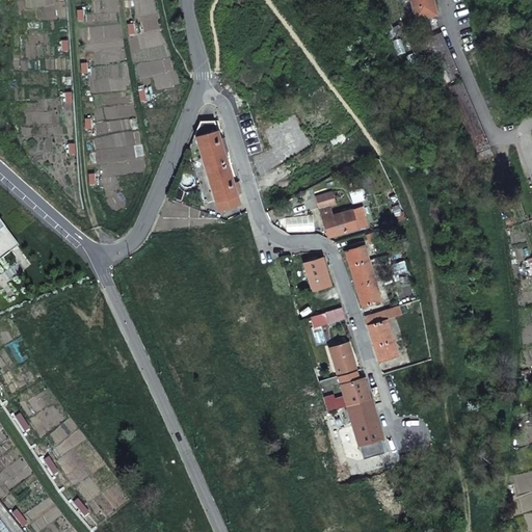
[(410,0),(416,19),(435,14),(432,0),(410,0)]
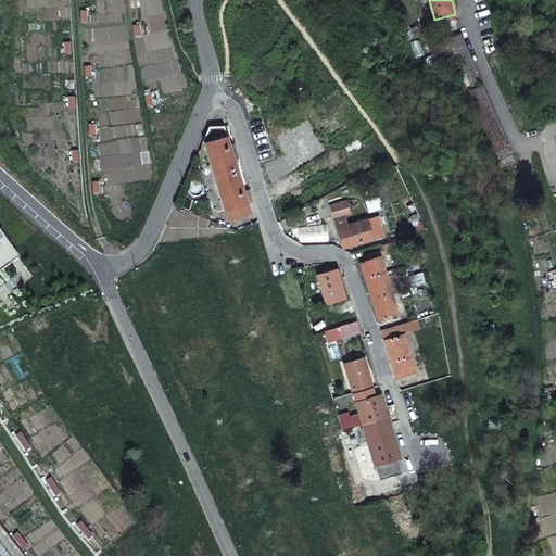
[(480,80),(460,34),(440,42),(446,59),(454,55),(467,87),(480,80)]
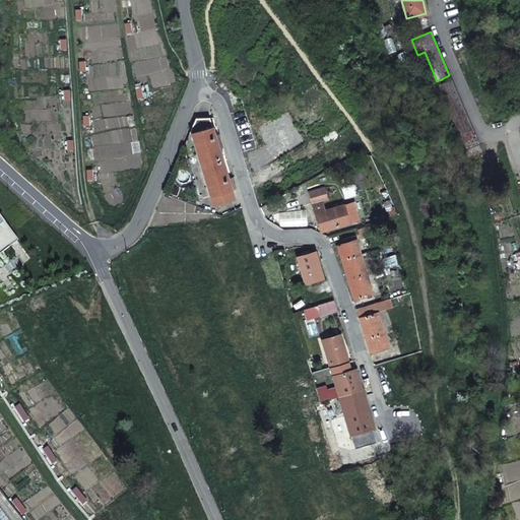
[(66,39),(58,39),(59,52),(66,52),(66,39)]
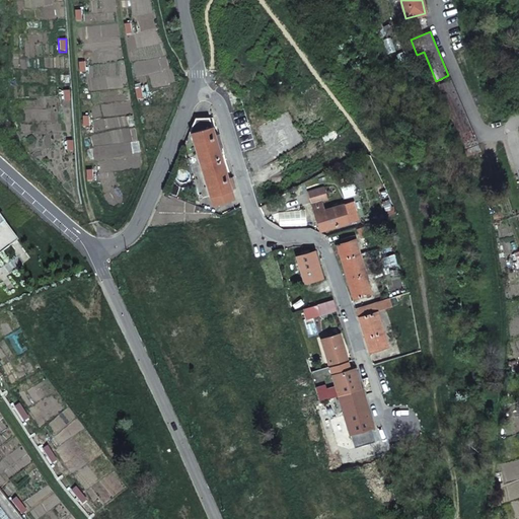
[(438,85),(465,150),(477,144),(450,80),(438,85)]
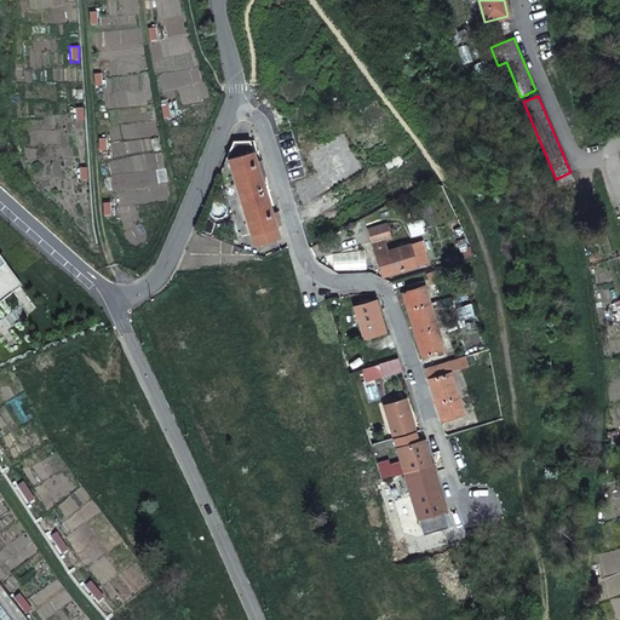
[(170,104),(161,105),(165,119),(171,118),(170,104)]
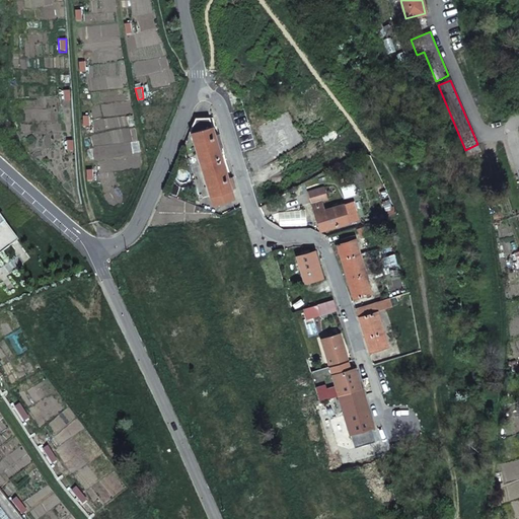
[(230,190),(231,190),(212,127),(210,128),(207,118),(195,119),(190,130),(191,133),(212,203),(215,205),(233,199),(230,190)]
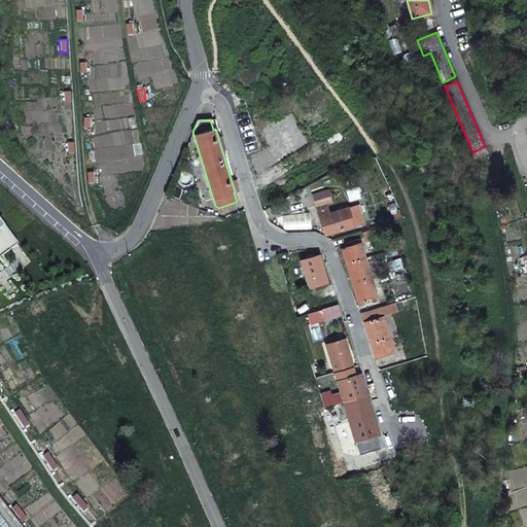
[(74,141),(66,142),(66,154),(74,154),(74,141)]
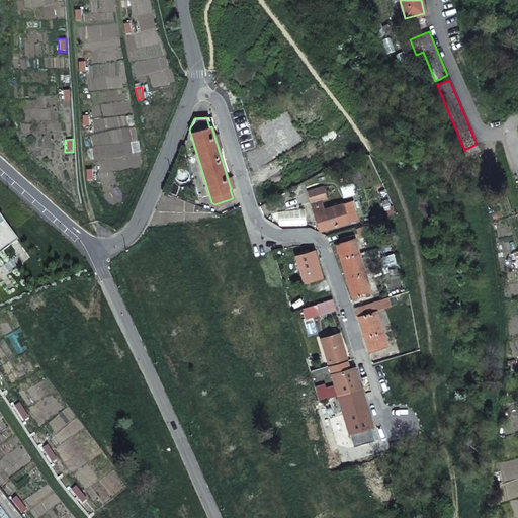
[(320,231),(353,221),(348,202),(324,210),(321,199),(327,197),(323,186),(308,191),(320,231)]
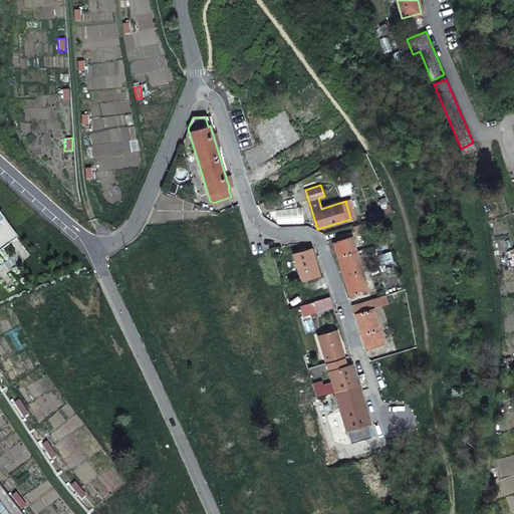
[(14,240),(0,221),(0,231),(9,244),(14,240)]
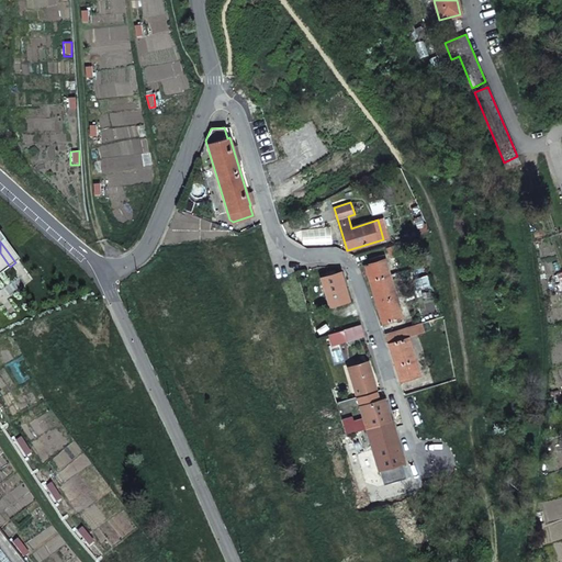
[(0,272),(10,267),(0,253),(0,272)]
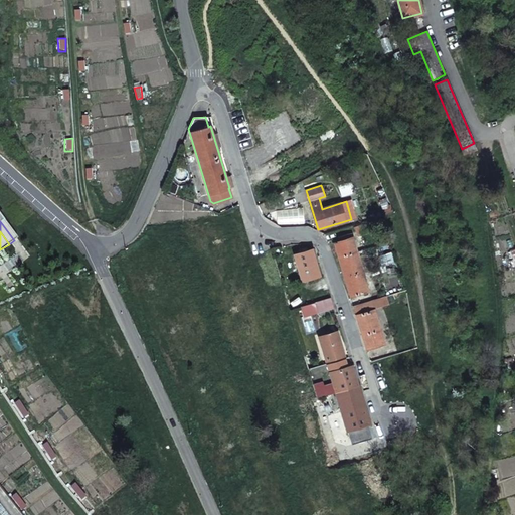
[(334,243),(350,295),(351,297),(368,291),(352,238),(348,239),(347,235),(338,237),(339,242),(334,243)]
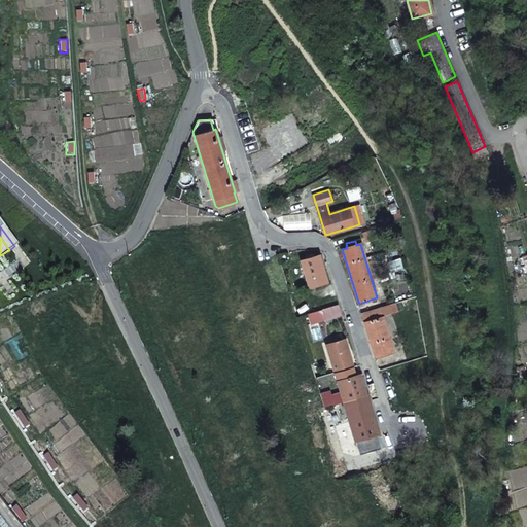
[(309,288),(327,283),(319,255),(302,260),(309,288)]
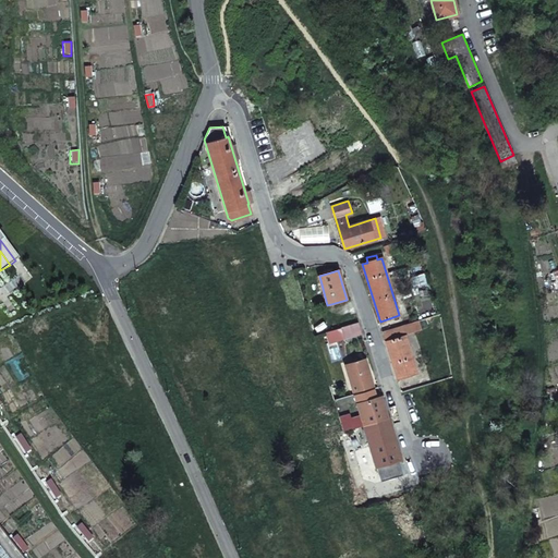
[(416,320),(402,326),(404,335),(420,330),(416,320)]
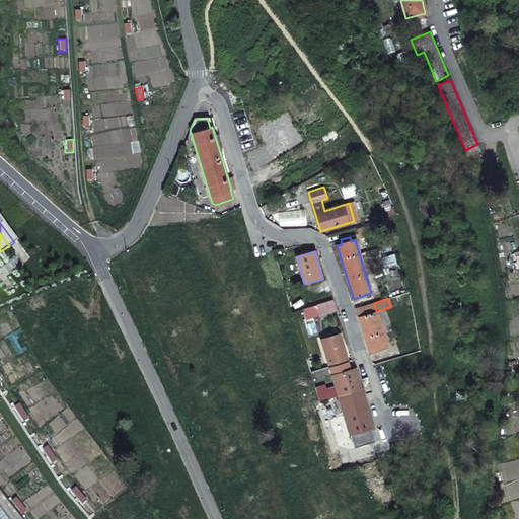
[(369,351),(387,346),(376,311),(374,303),(356,308),(369,351)]
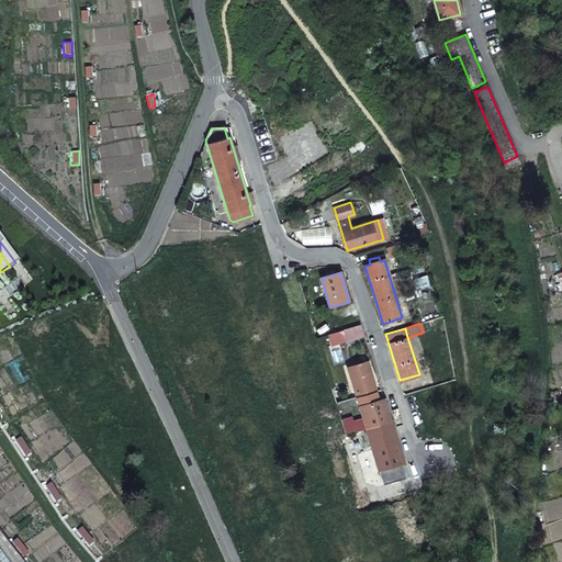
[(343,330),(327,335),(330,346),(346,341),(343,330)]
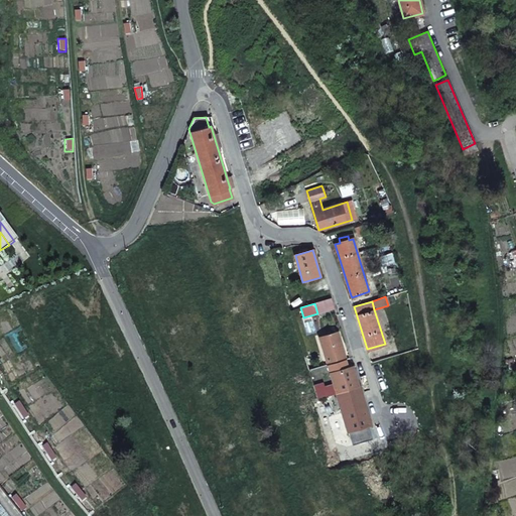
[(327,362),(345,357),(337,332),(319,338),(327,362)]
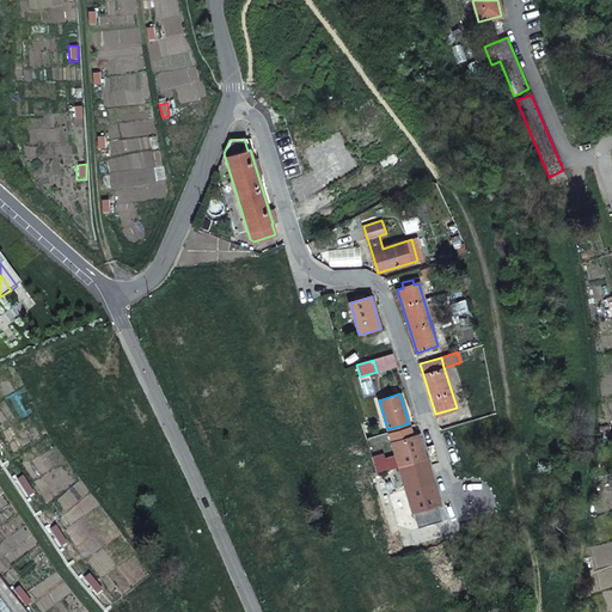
[(377,436),(373,424),(362,428),(366,440),(377,436)]
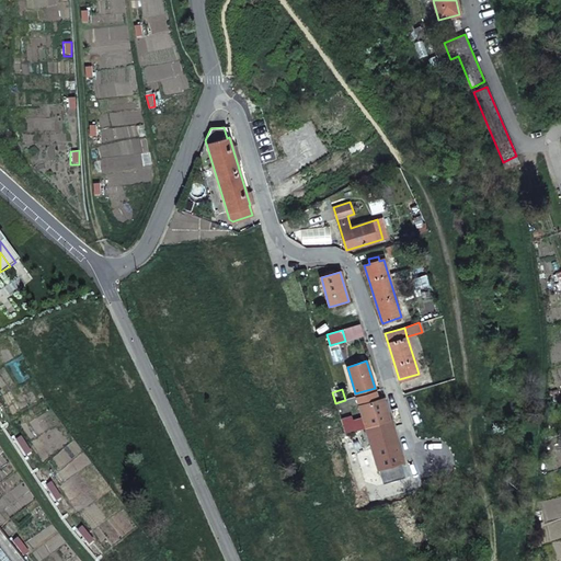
[(396,441),(382,399),(359,405),(364,420),(366,426),(373,448),(396,441)]
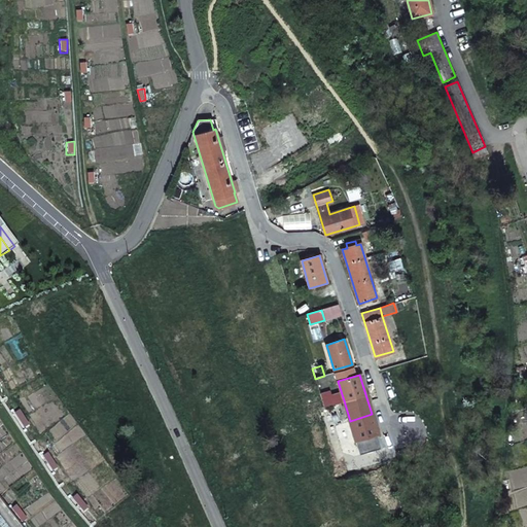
[(342,394),(322,400),(324,407),(344,400),(342,394)]
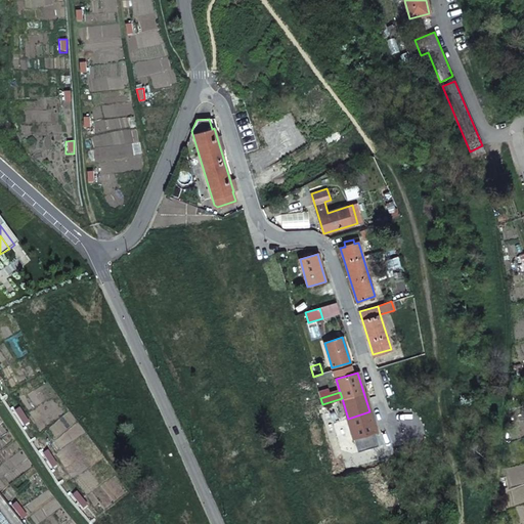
[(348,419),(354,439),(358,452),(378,446),(375,433),(377,433),(369,411),(348,419)]
